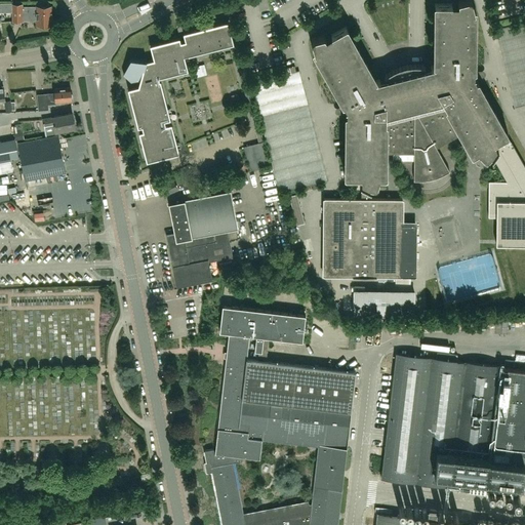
[(369,185),(373,187),(375,186),(377,185),(379,176),(386,176),(386,153),(414,154),(414,179),(418,180),(422,180),(427,179),(431,178),(435,177),(439,176),(442,174),(446,173),(449,170),(437,148),(461,133),(473,154),(478,151),(484,157),(486,158),(488,157),(491,154),(507,182),(489,182),(488,216),(496,216),(496,244),(524,244),(524,165),(511,140),(508,143),(503,136),(509,134),(478,80),(475,71),(476,8),(474,8),(472,0),(459,0),(458,1),(458,4),(436,4),(435,66),(425,68),(425,65),(416,64),(407,65),(404,66),(399,67),(392,70),(385,75),(387,78),(376,81),(346,27),(326,38),(324,35),(314,38),(312,39),(312,41),(314,49),(313,50),(342,105),(346,114),(345,176),(361,176),(361,198),(324,198),(324,276),(416,277),(416,221),(402,220),(402,199),(369,198),(369,185)]
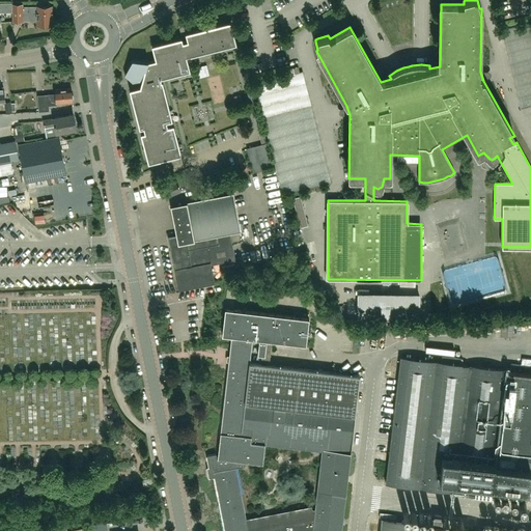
[(37,25),(52,25),(52,6),(37,6),(23,7),(23,4),(12,4),(14,22),(23,22),(23,20),(37,20),(37,25)]
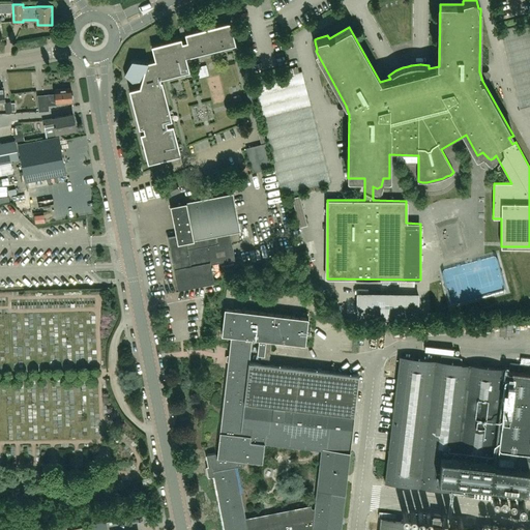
[(187,41),(182,42),(181,38),(152,46),(155,60),(160,79),(189,71),(186,57),(236,45),(231,22),(185,33),(187,41)]
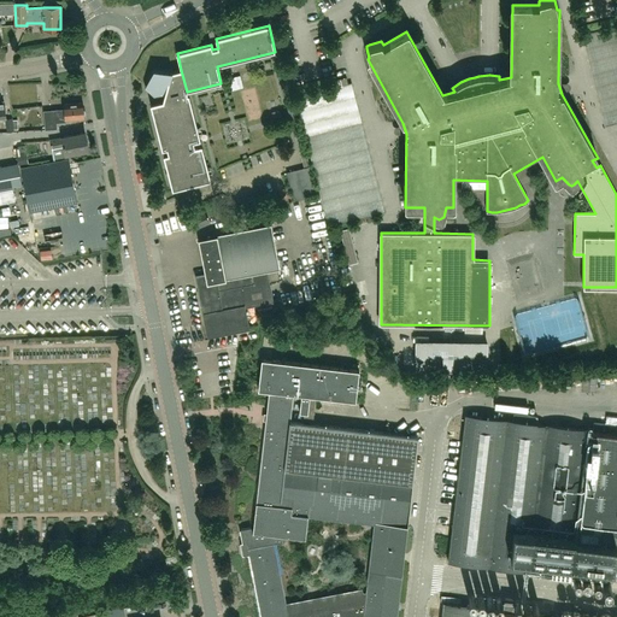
[(616,27),(582,36),(605,128),(616,124),(616,130),(616,27)]
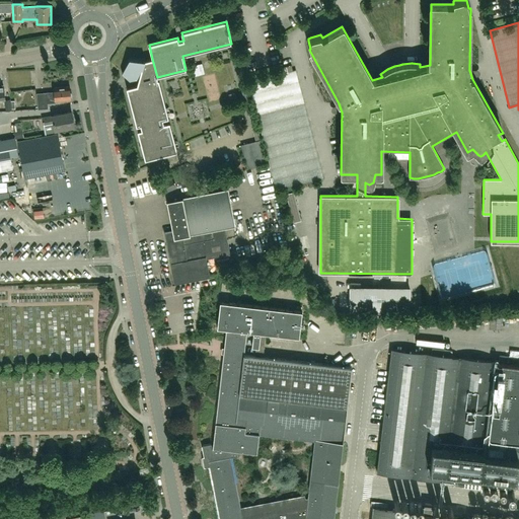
[(177,152),(170,123),(164,124),(163,120),(169,118),(159,80),(157,80),(157,77),(152,59),(145,61),(145,60),(129,59),(122,73),(130,81),(139,79),(137,85),(127,88),(137,126),(141,125),(142,130),(138,131),(145,160),(177,152)]
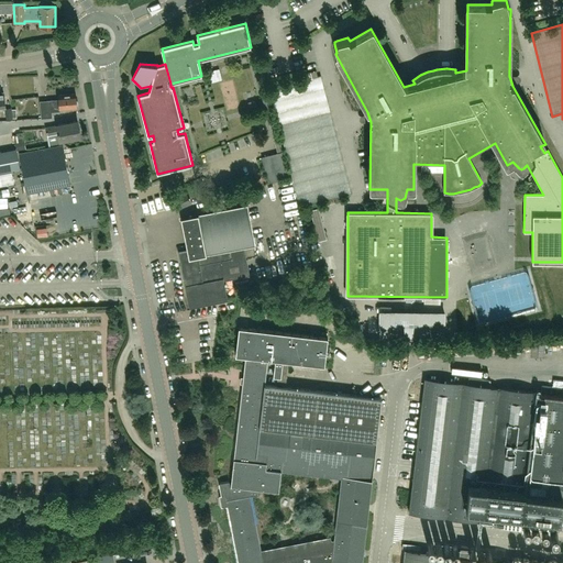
[(300,209),(352,196),(320,78),(268,92),(300,209)]
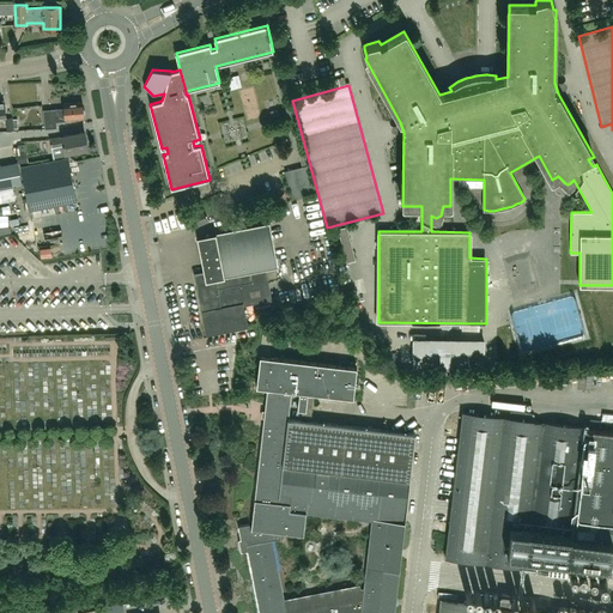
[(283,98),(292,135),(299,134),(290,97),(283,98)]
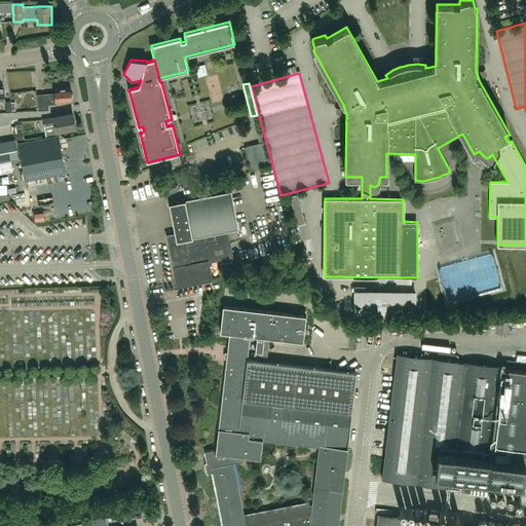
[(72,101),(71,100),(72,98),(72,95),(71,94),(70,87),(54,89),(54,94),(37,95),(38,111),(48,110),(47,105),(55,104),(55,103),(72,101)]
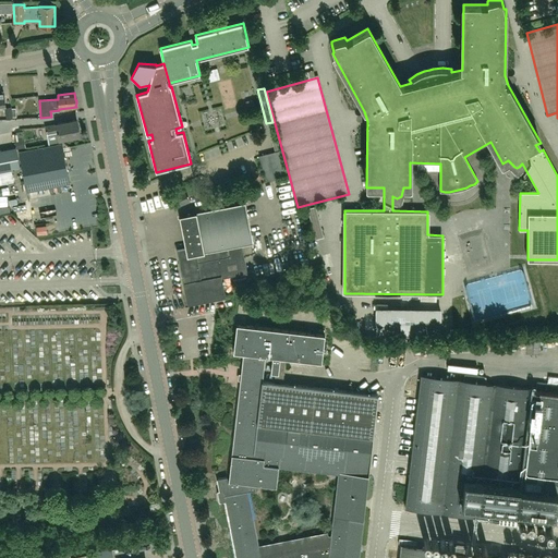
[(56,124),(45,126),(47,135),(49,143),(59,141),(59,140),(80,135),(76,120),(56,124)]
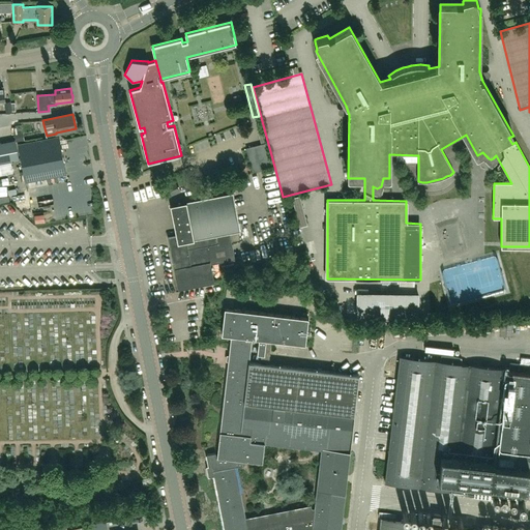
[(59,136),(18,144),(25,182),(66,174),(59,136)]
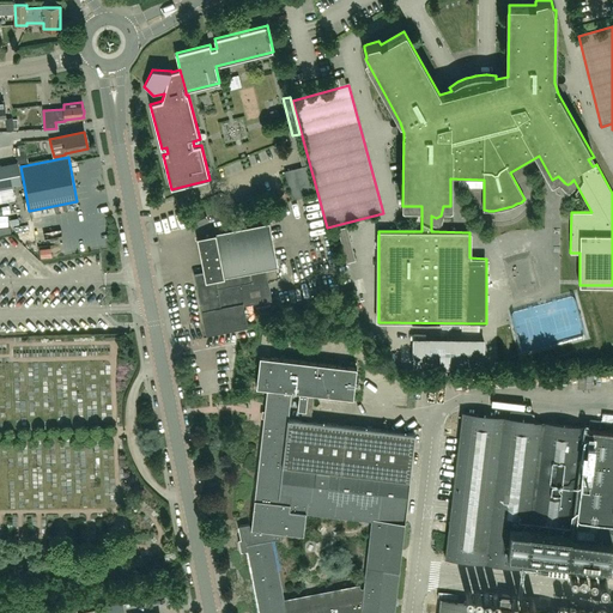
[(0,165),(0,187),(22,183),(18,163),(0,165)]
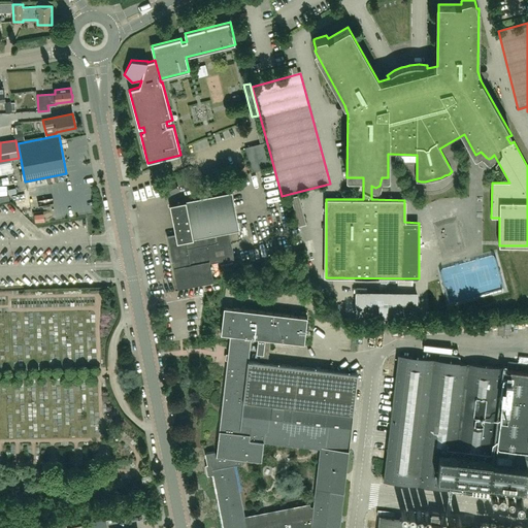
[(265,142),(244,147),(252,171),(271,166),(265,142)]
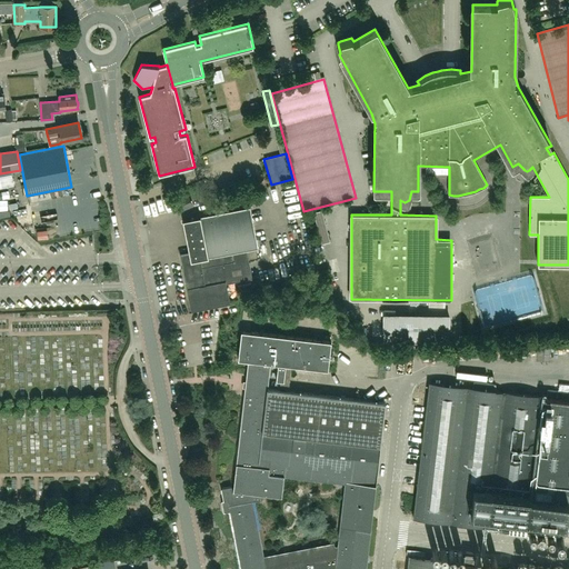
[(177,210),(192,205),(188,195),(172,200),(177,210)]
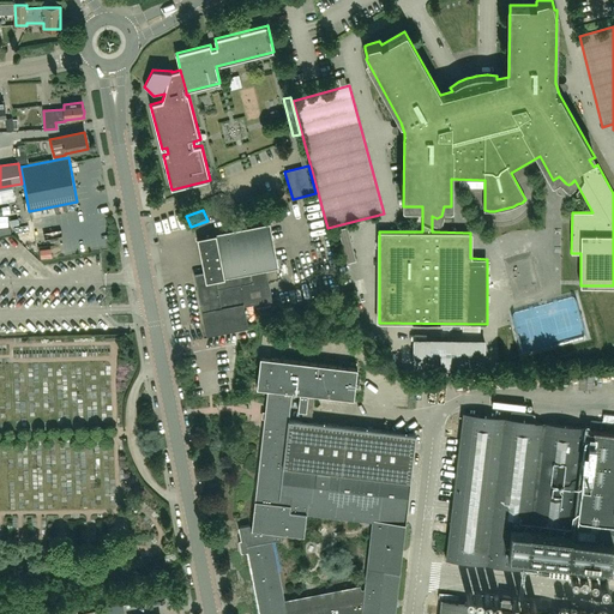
[(272,230),(301,229),(301,220),(271,221),(272,230)]
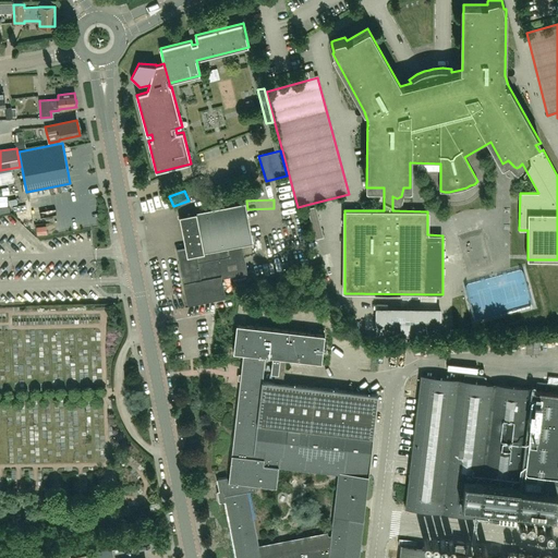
[(179,216),(185,247),(215,242),(222,278),(247,274),(244,254),(252,253),(251,243),(252,243),(244,204),(196,213),(179,216)]
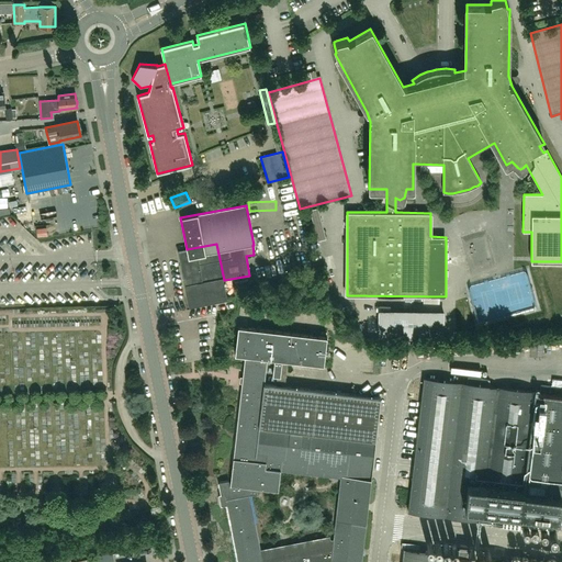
[(147,209),(150,220),(157,217),(154,206),(147,209)]
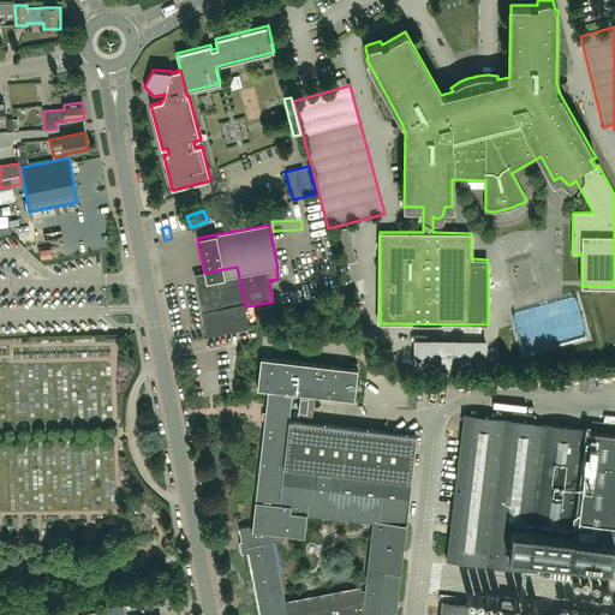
[(249,328),(245,306),(237,267),(204,273),(195,275),(207,336),(249,328)]
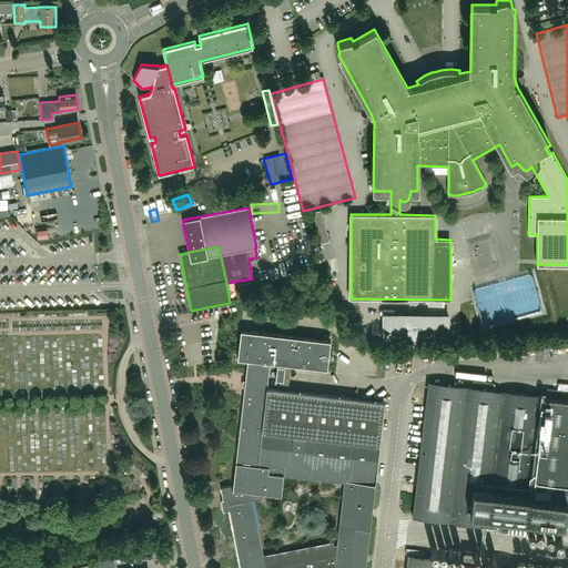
[(382,317),(382,340),(415,341),(415,317),(382,317)]
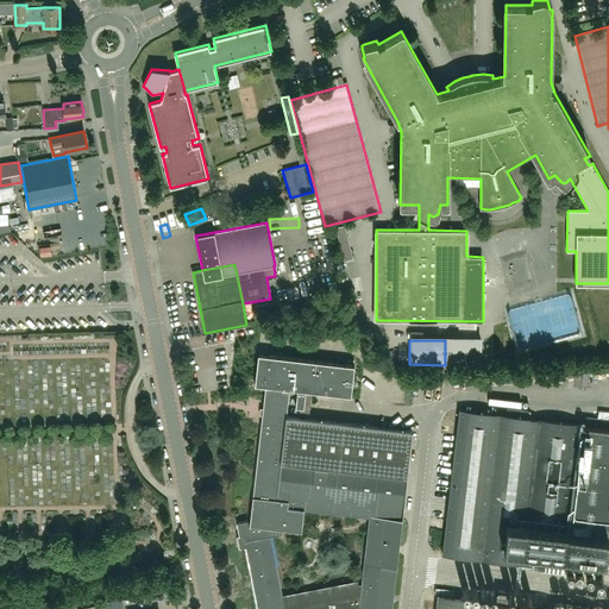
[(255,384),(265,385),(289,388),(297,389),(295,406),(303,407),(305,397),(311,397),(312,390),(351,395),(355,364),(258,353),(255,384)]
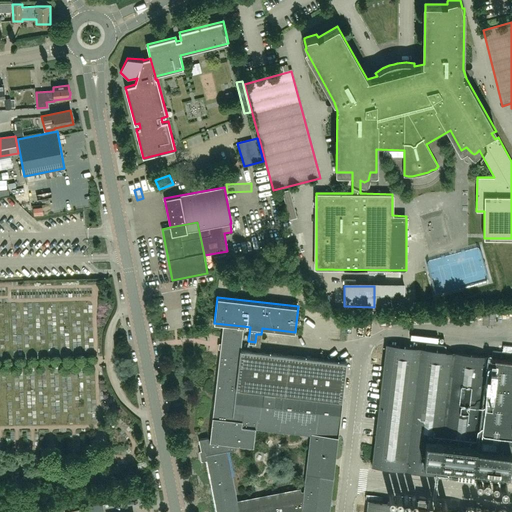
[(243,326),(223,324),(216,386),(236,388),(241,349),(243,326)]
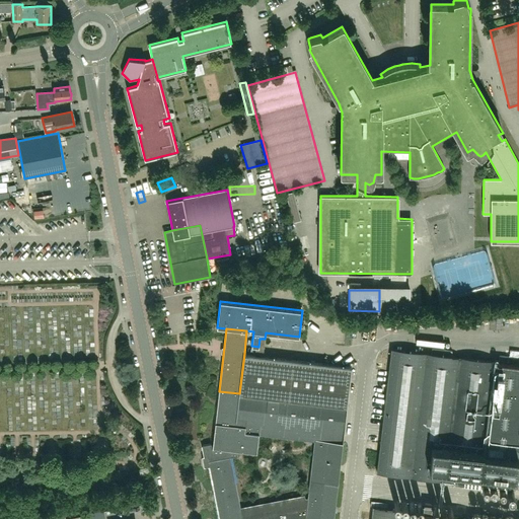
[(380,445),(377,471),(444,479),(478,484),(479,482),(515,486),(518,457),(518,358),(499,356),(499,362),(449,356),(450,350),(431,348),(430,354),(391,349),(380,445)]
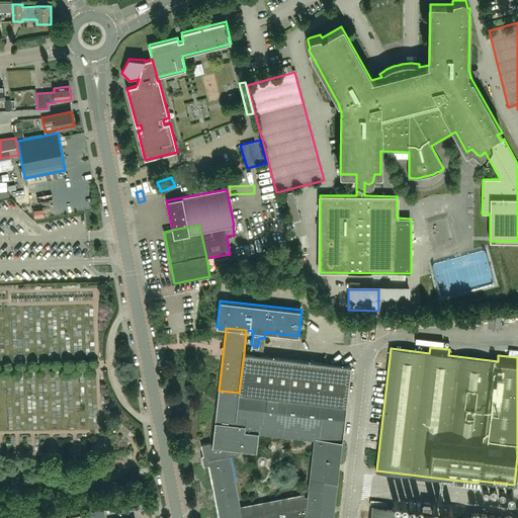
[(333,517),(351,365),(244,353),(239,393),(219,391),(212,446),(210,446),(210,442),(200,444),(204,460),(207,460),(219,517),(333,517)]
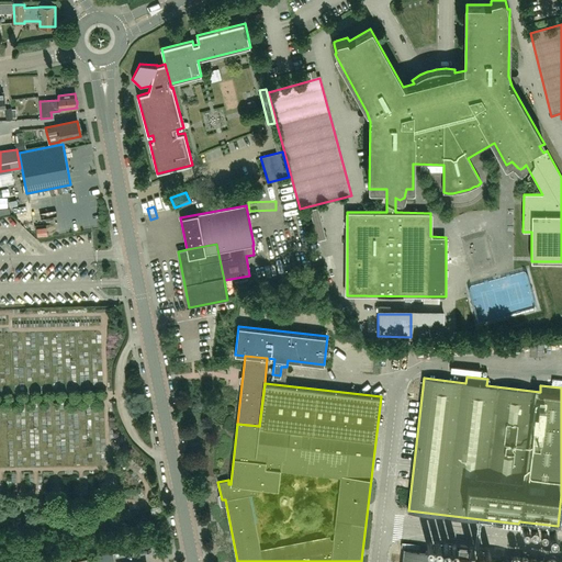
[(520,561),(467,557),(468,546),(459,544),(458,554),(440,553),(404,549),(402,561),(520,561)]
